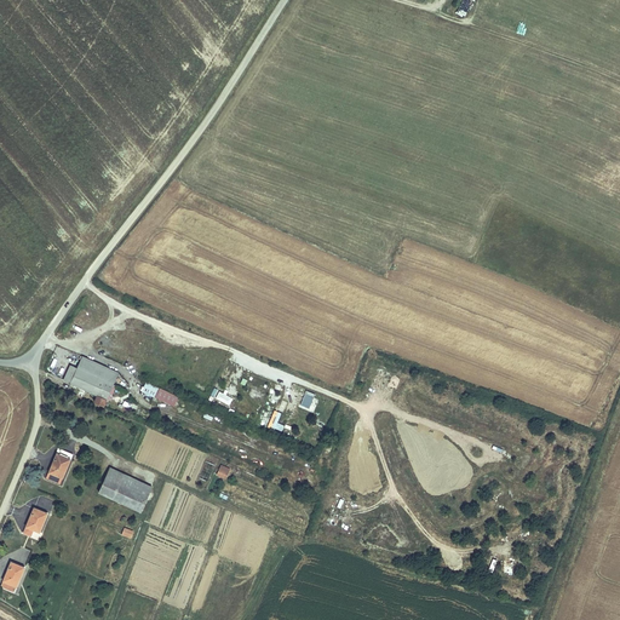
[(96,395),(93,402),(102,406),(118,373),(101,365),(81,356),(69,382),(96,395)]
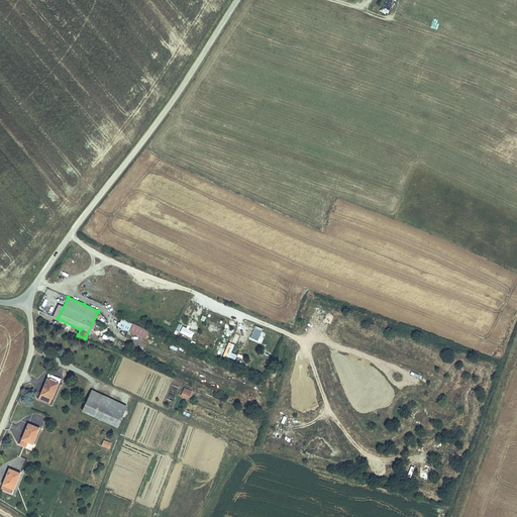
[(117,326),(144,338),(148,330),(121,317),(117,326)]
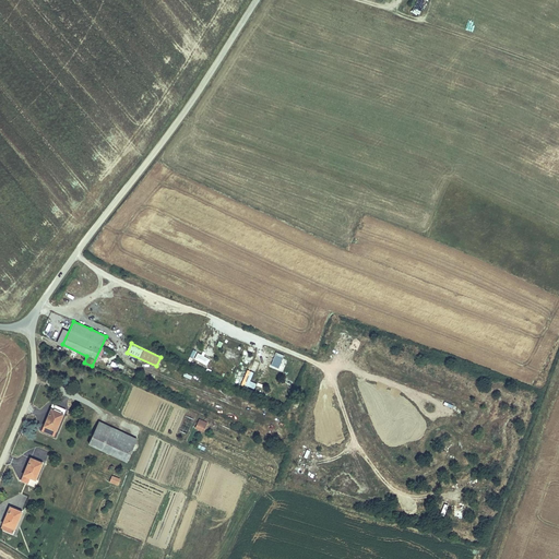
[(191,349),(189,358),(207,365),(211,356),(191,349)]
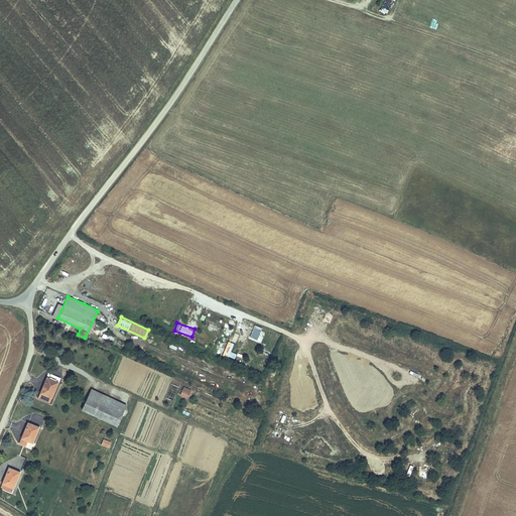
[(258,341),(262,327),(254,325),(250,338),(258,341)]
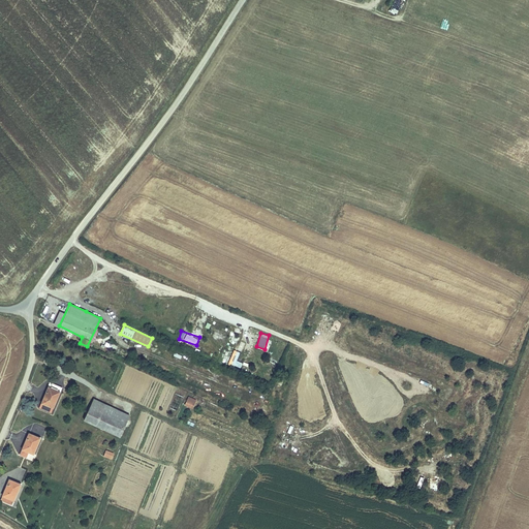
[(234,367),(240,351),(234,349),(227,364),(234,367)]
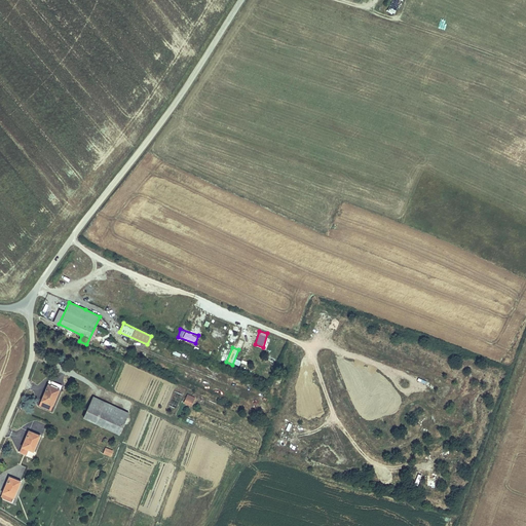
[(49,384),(42,399),(53,404),(60,388),(49,384)]
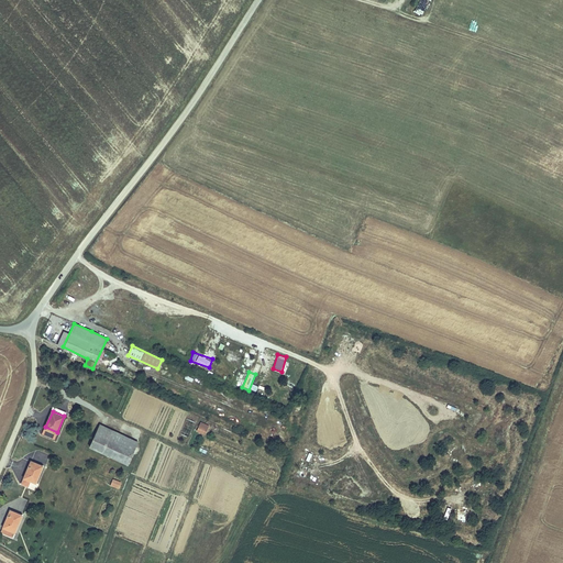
[(186,419),(181,432),(190,434),(194,421),(186,419)]
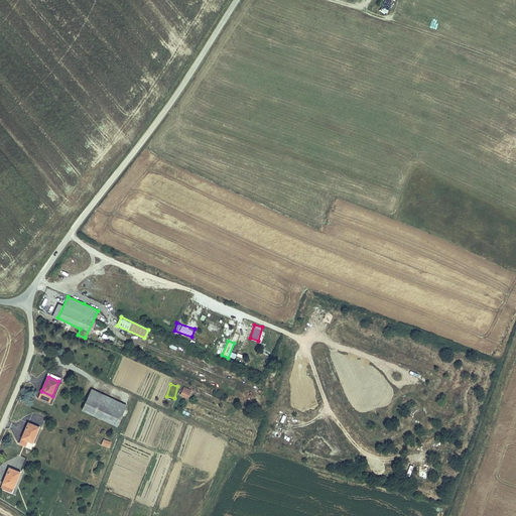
[(183,386),(179,395),(187,398),(191,389),(183,386)]
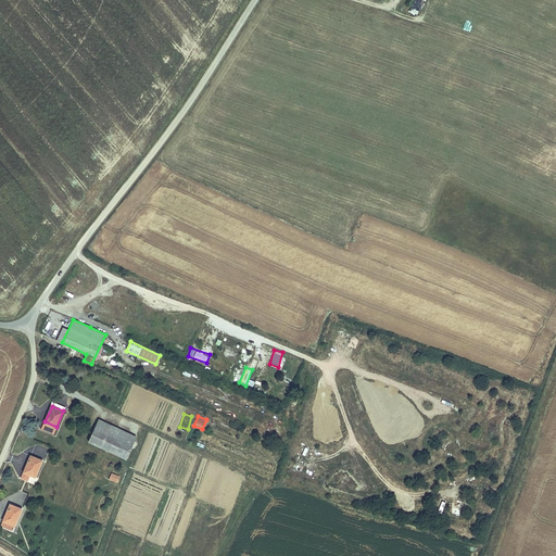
[(110,426),(98,420),(88,443),(100,449),(110,426)]
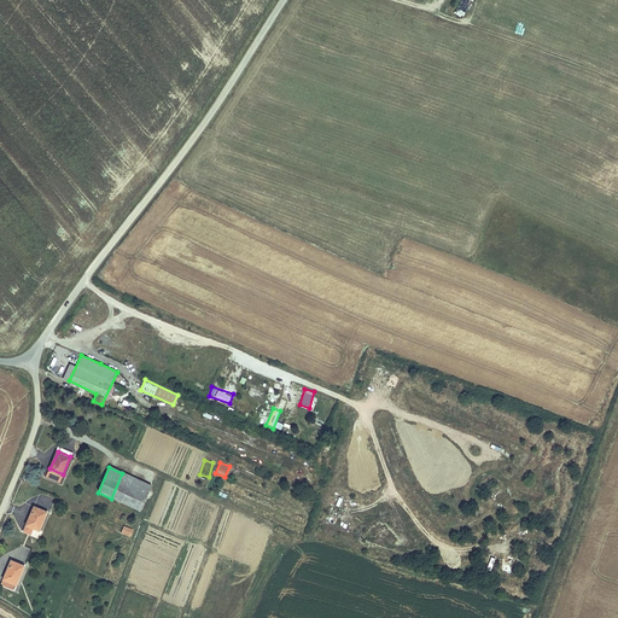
[(122,473),(111,499),(123,505),(135,479),(122,473)]
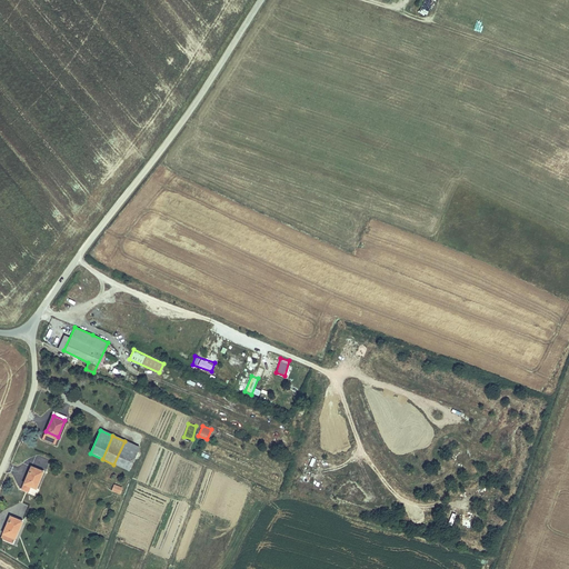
[(125,441),(113,465),(128,471),(139,448),(125,441)]
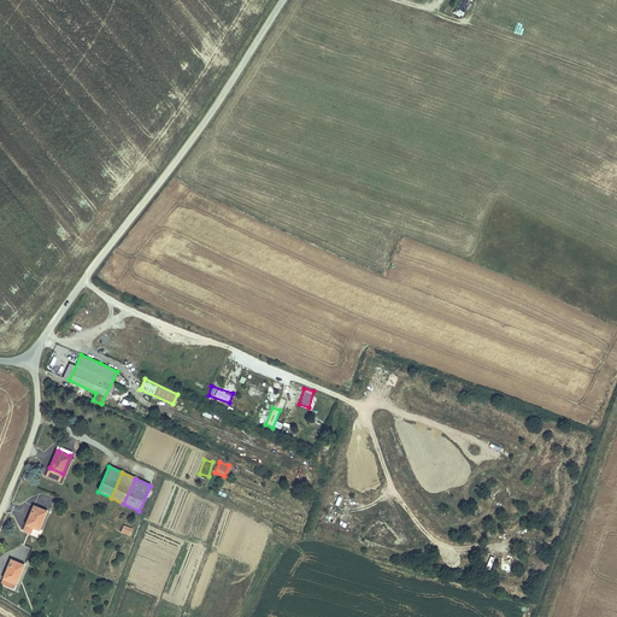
[(97,500),(95,501),(110,507),(111,505),(110,501),(109,499),(105,498),(101,497),(99,498),(97,500)]
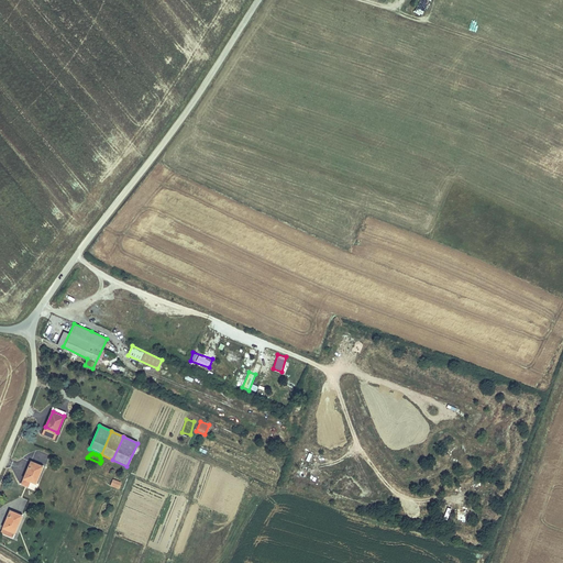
[(100,463),(87,457),(87,460),(87,463),(89,465),(90,466),(94,467),(96,467),(99,465),(100,463)]
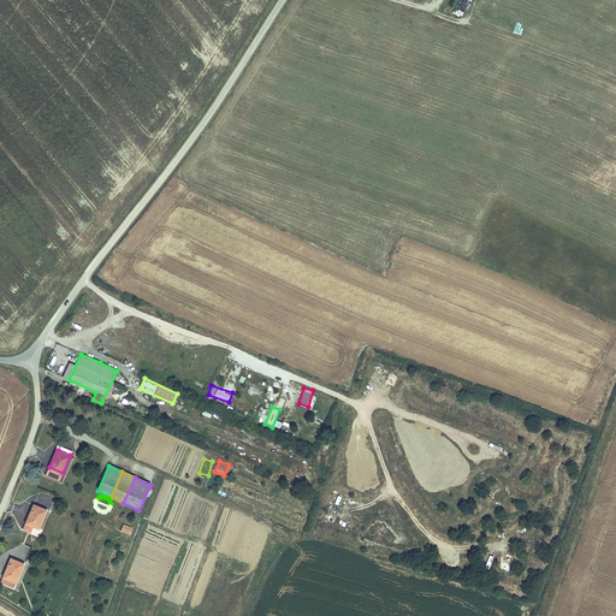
[(34,504),(27,521),(40,527),(47,509),(34,504)]
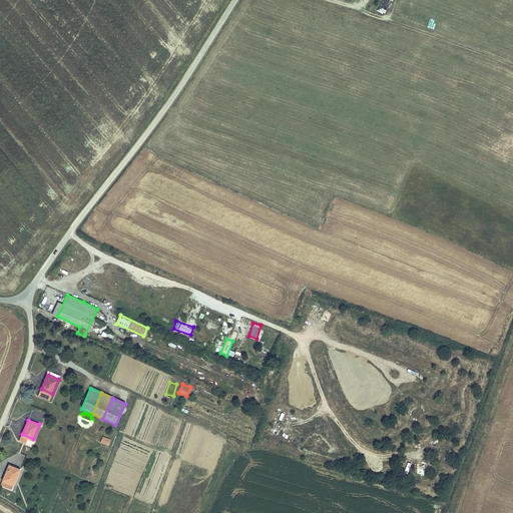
[(108,445),(110,438),(102,436),(100,442),(108,445)]
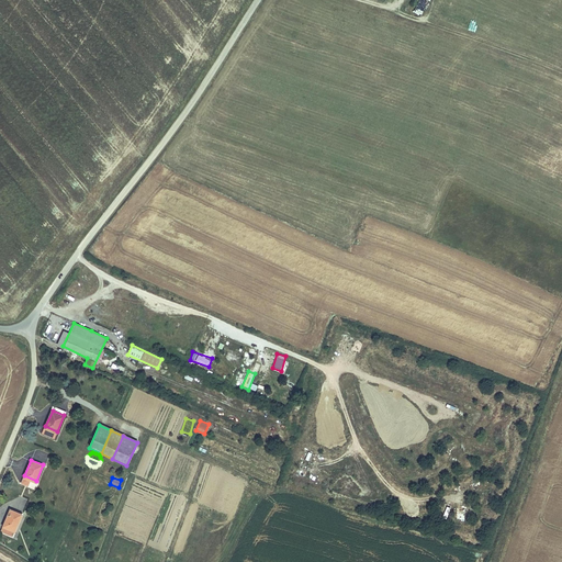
[(10,509),(3,525),(14,530),(22,514),(10,509)]
